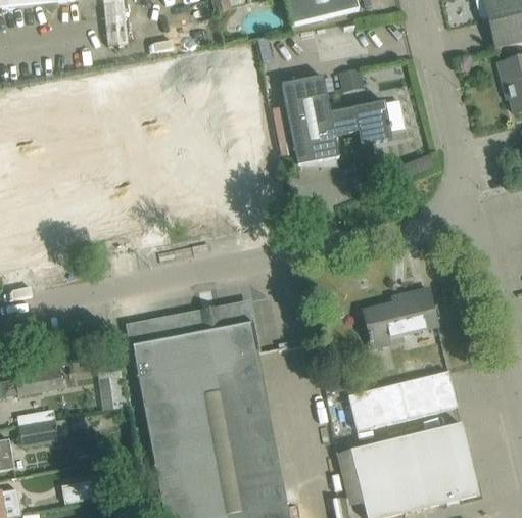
[(212,0),(216,9),(231,5),(230,0),(212,0)]
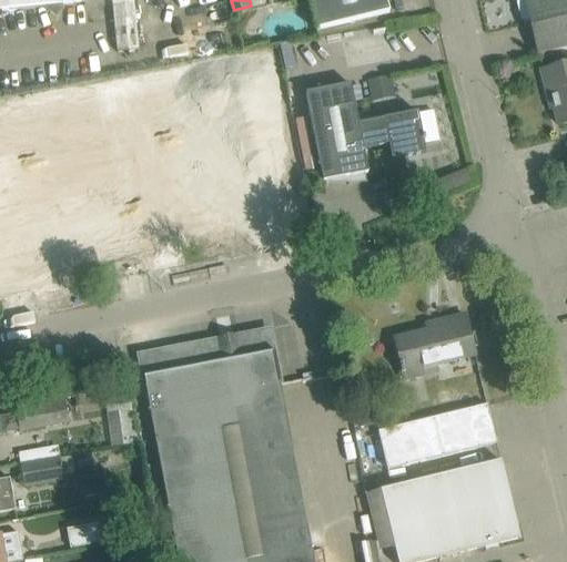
[(310,0),(317,26),(390,8),(387,0),(310,0)]
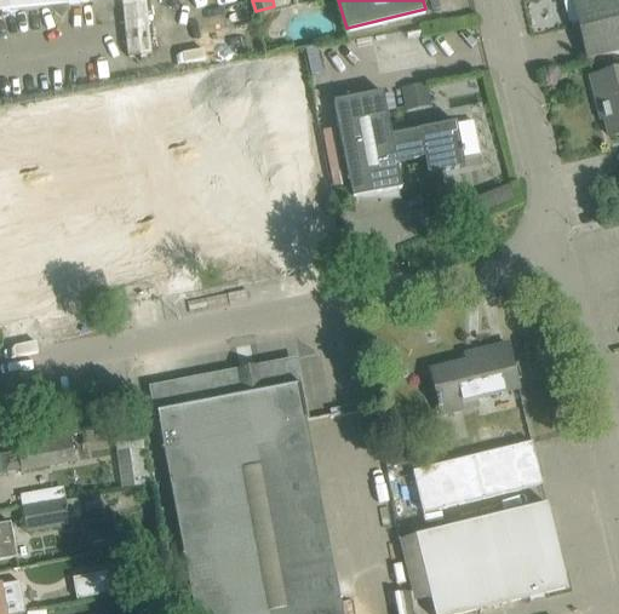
[(568,0),(573,21),(579,19),(588,55),(618,46),(618,0),(568,0)]
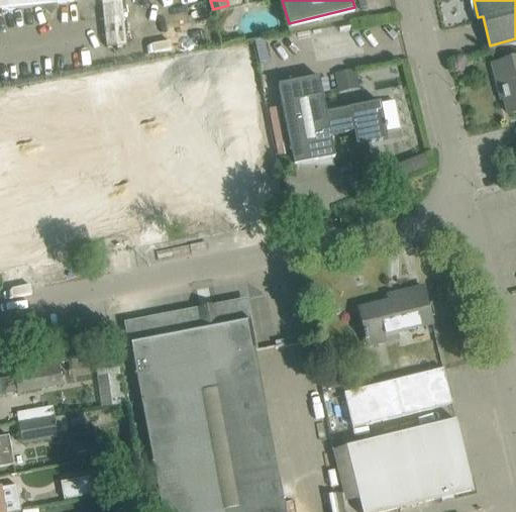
[(515,54),(494,60),(500,86),(503,86),(509,110),(515,107),(515,54)]
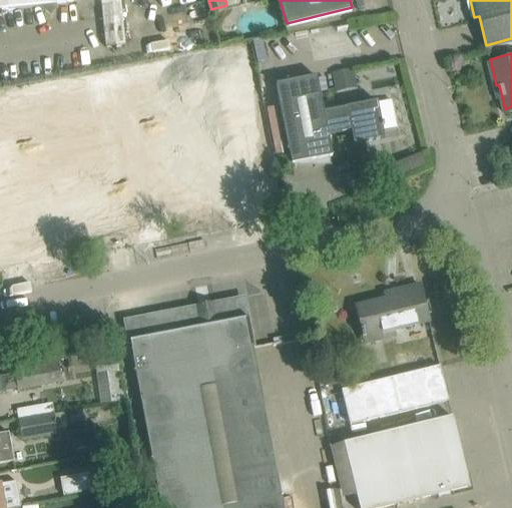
[(352,66),(333,69),(336,84),(355,81),(352,66)]
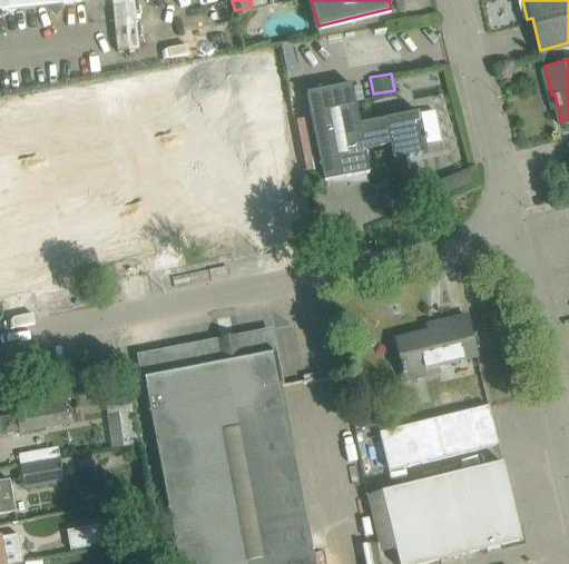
[(353,80),(307,89),(325,178),(370,169),(365,146),(368,146),(389,141),(391,141),(393,150),(394,156),(405,154),(428,149),(427,140),(441,137),(435,107),(421,110),(420,108),(386,115),(386,116),(361,120),(353,80)]
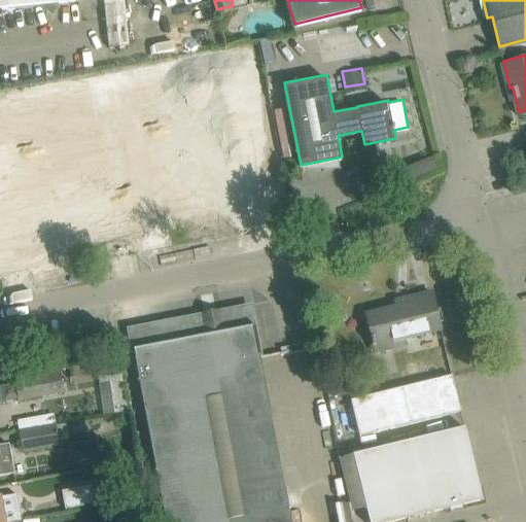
[(242,79),(219,83),(228,128),(250,124),(242,79)]
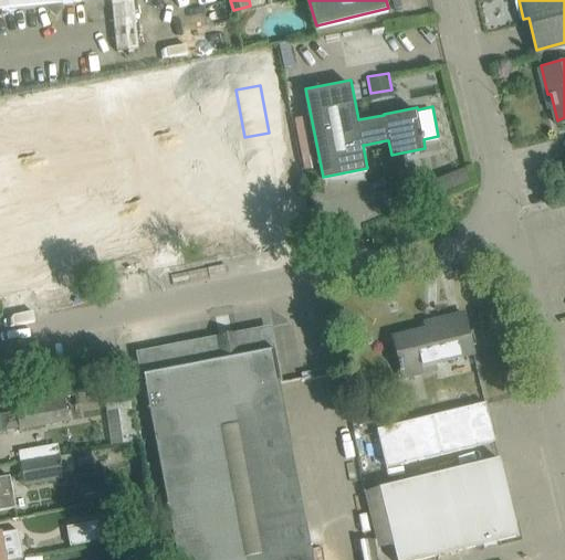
[(236,90),(211,94),(220,141),(244,137),(236,90)]
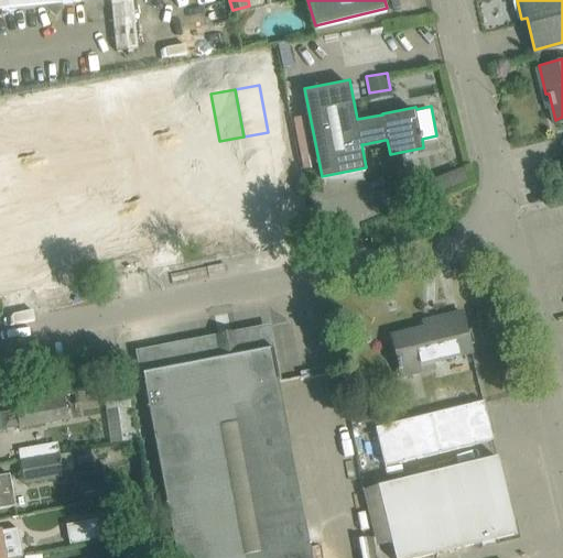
[(210,94),(187,98),(196,145),(219,141),(210,94)]
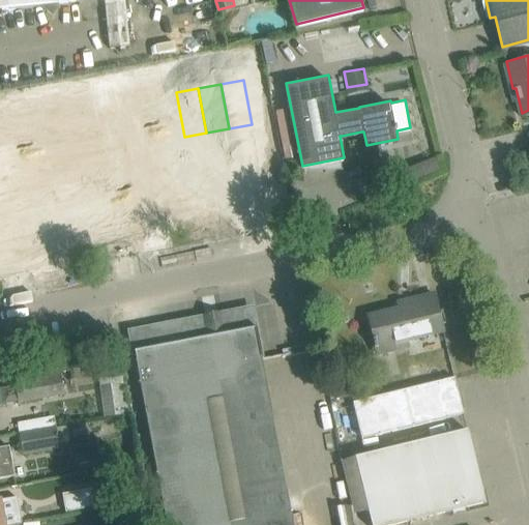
[(176,92),(153,96),(162,141),(184,137),(176,92)]
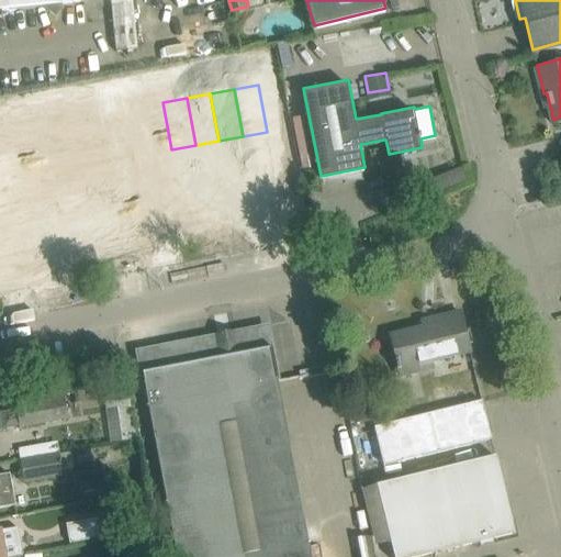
[(163,102),(139,107),(148,154),(171,149),(163,102)]
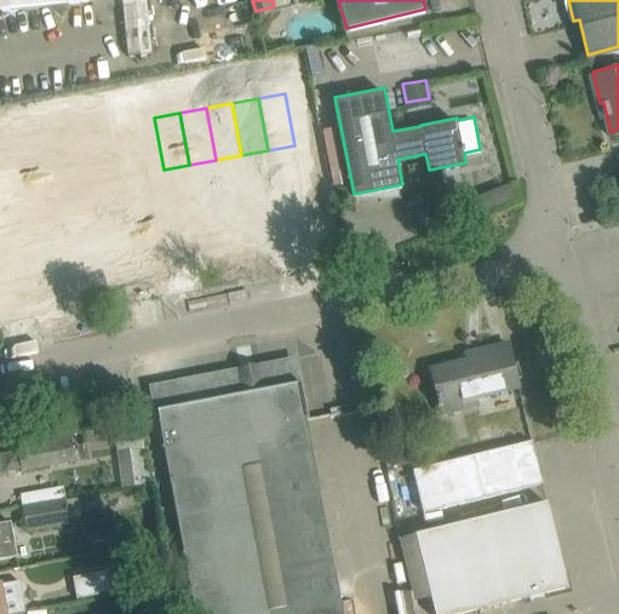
[(154,118),(127,122),(137,174),(164,170),(154,118)]
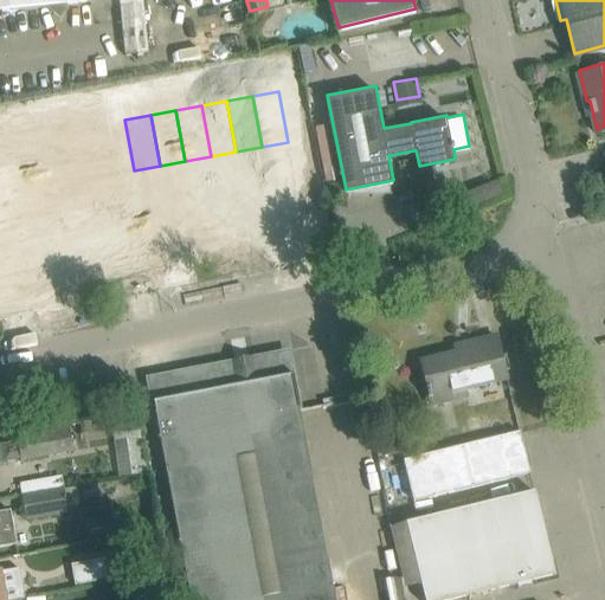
[(124,120),(98,124),(108,175),(134,171),(124,120)]
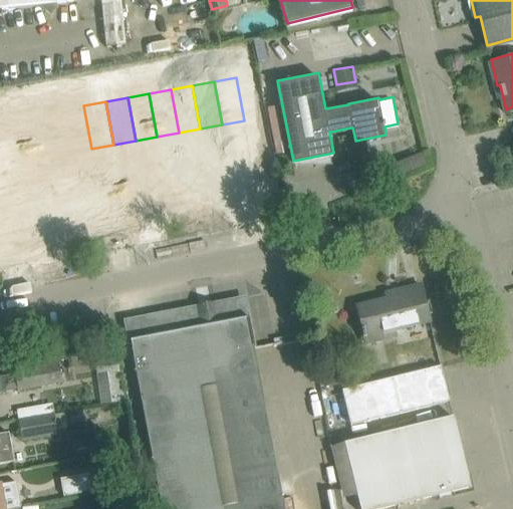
[(83,105),(61,109),(69,153),(91,149),(83,105)]
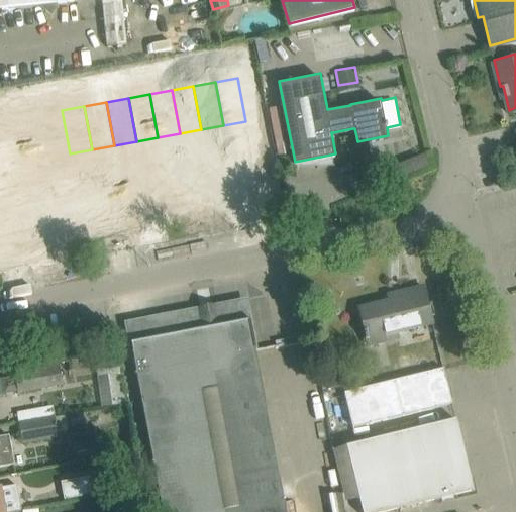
[(62,110),(40,114),(47,158),(70,154),(62,110)]
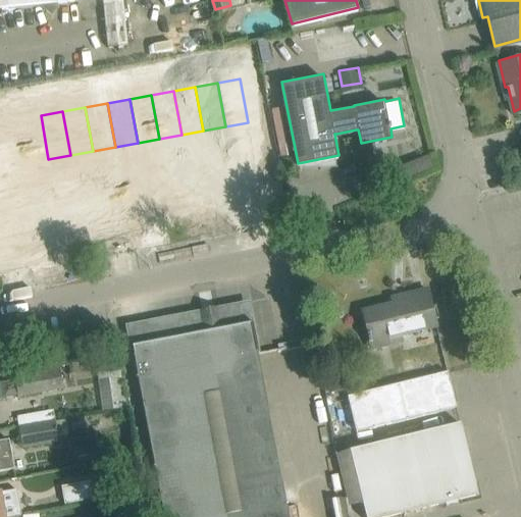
[(18,119),(0,122),(0,143),(4,167),(27,163),(18,119)]
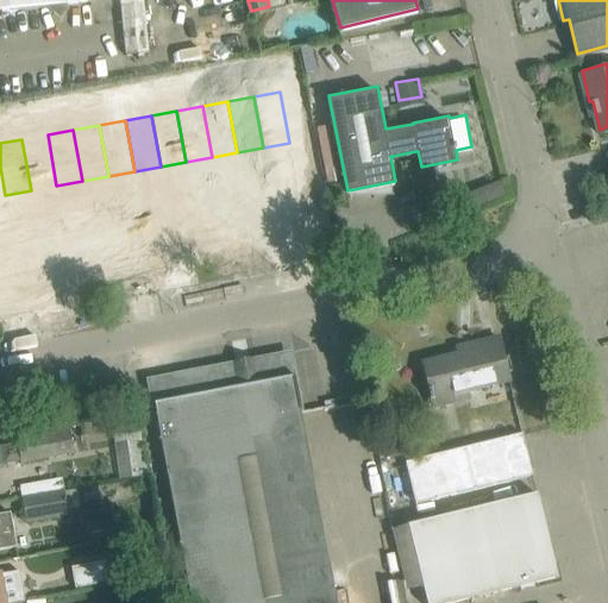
[(237,152),(212,157),(220,203),(245,198),(237,152)]
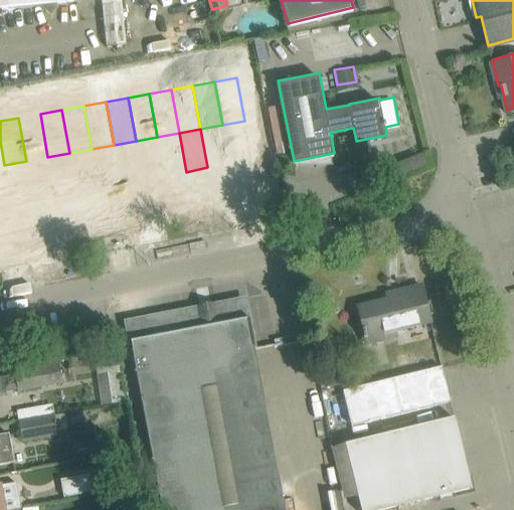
[(179,133),(157,137),(164,175),(186,172),(179,133)]
